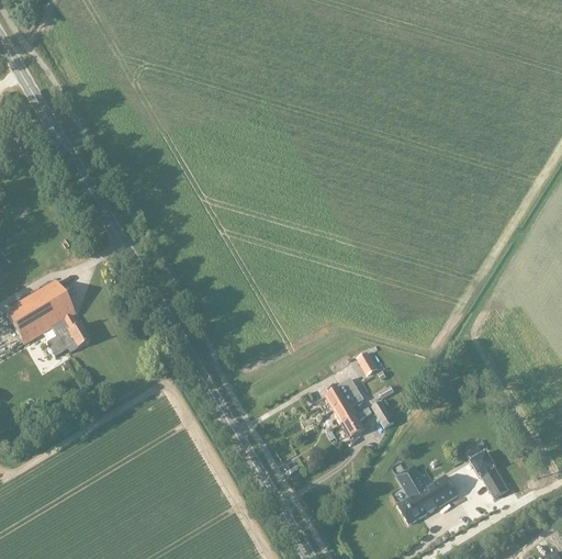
[(77,347),(90,341),(79,323),(77,324),(71,315),(75,313),(55,280),(4,310),(24,343),(64,320),(69,330),(67,331),(77,347)]
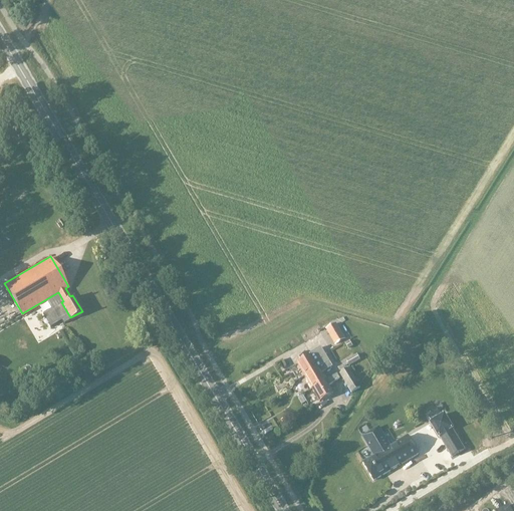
[(335,320),(331,322),(325,326),(334,342),(345,336),(335,320)]
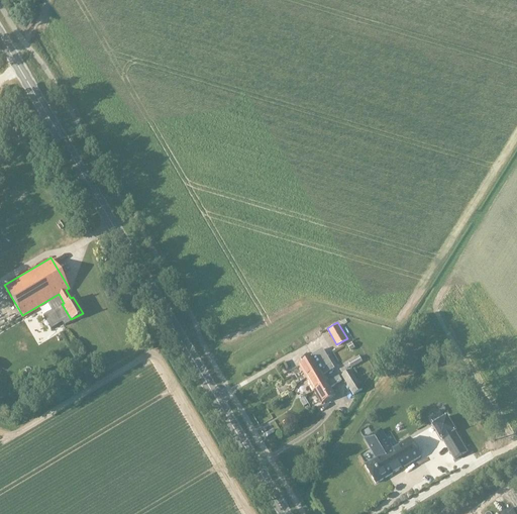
[(306,376),(331,362),(327,355),(328,355),(323,346),(311,353),(312,355),(299,364),(306,376)]
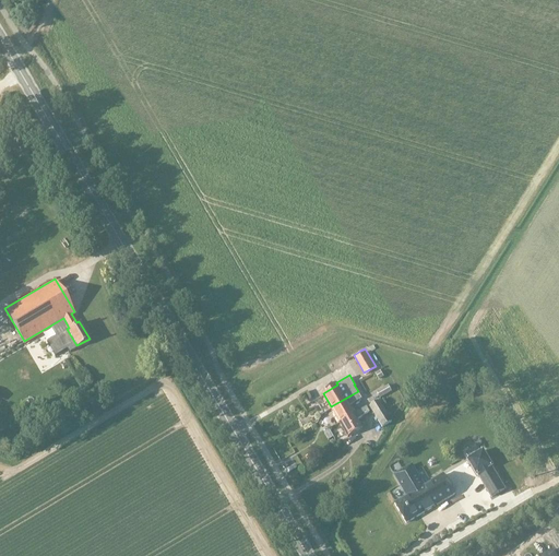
[(380,394),(391,388),(388,382),(377,389),(380,394)]
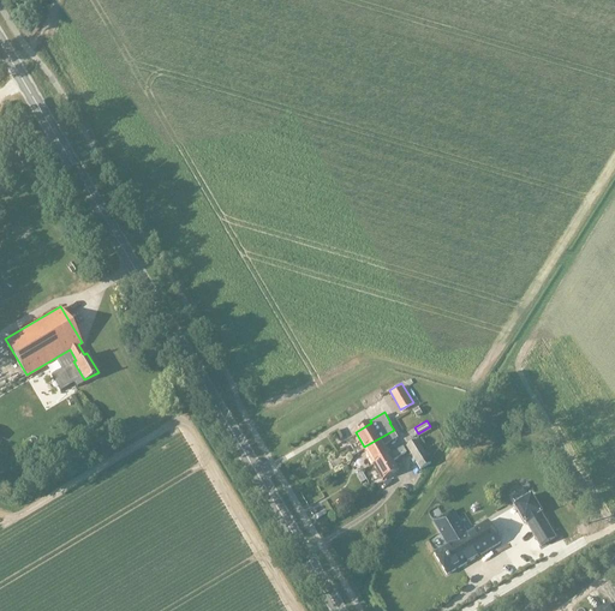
[(374,462),(389,453),(383,443),(398,436),(394,430),(364,447),(374,462)]
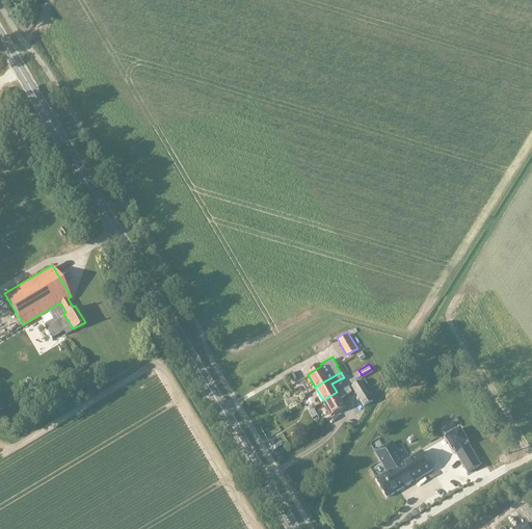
[(361,379),(351,385),(364,404),(372,399),(361,379)]
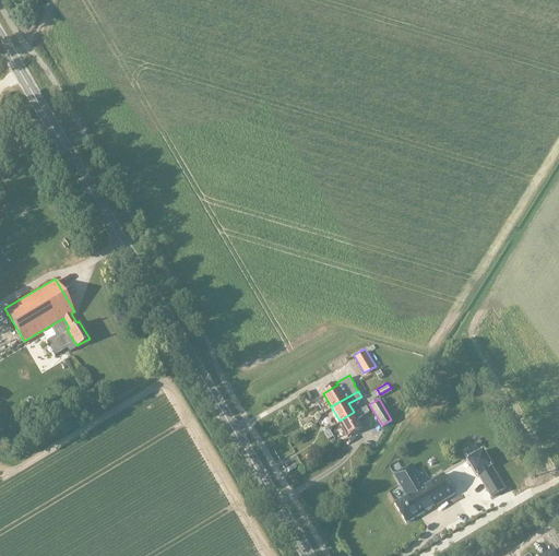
[(347,435),(363,426),(361,425),(361,426),(357,417),(369,410),(366,404),(354,412),(340,421),(347,435)]
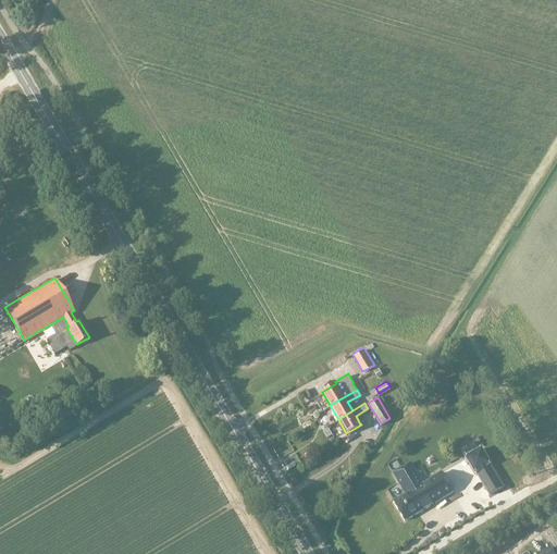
[(466,456),(474,470),(475,469),(490,492),(503,485),(489,463),(490,462),(481,447),(466,456)]
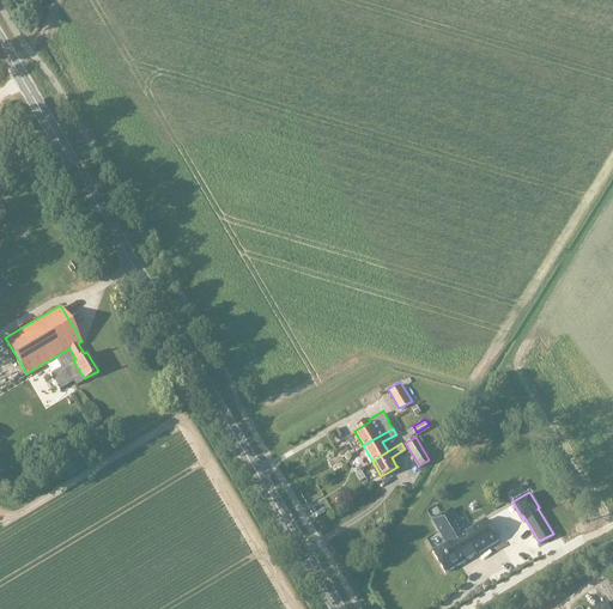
[(475,552),(498,539),(486,517),(466,530),(451,506),(432,518),(447,541),(434,549),(445,570),(466,558),(467,558),(475,553),(475,552)]
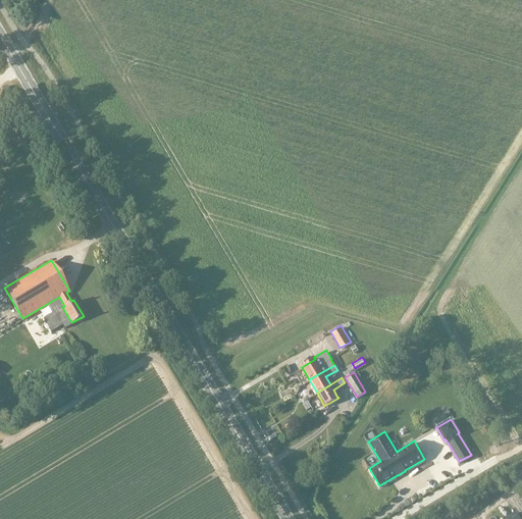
[(438,518),(456,518),(451,509),(437,517),(438,518)]
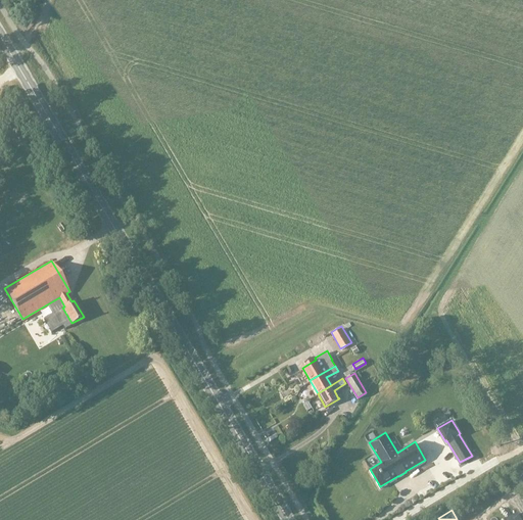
[(522,519),(517,510),(500,519),(522,519)]
